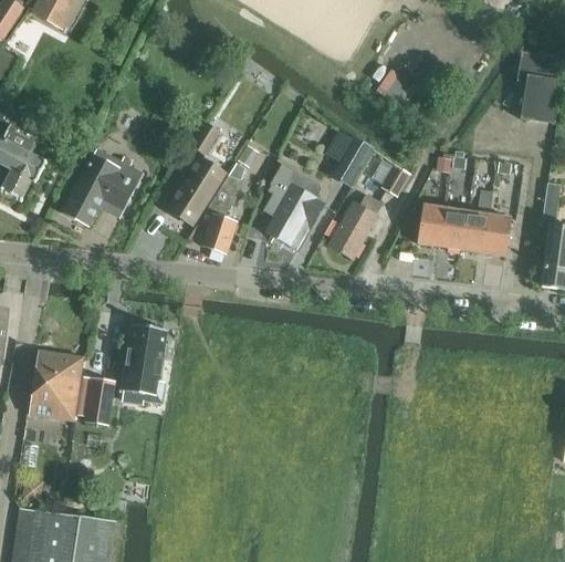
[(1,0),(0,1),(0,38),(22,4),(16,0),(1,0)]
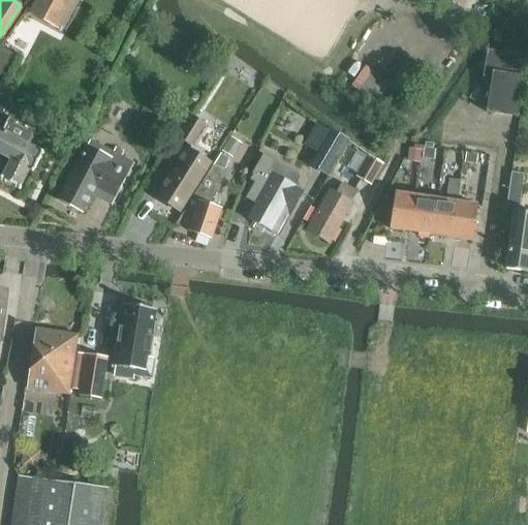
[(58,26),(71,0),(33,0),(28,9),(58,26)]
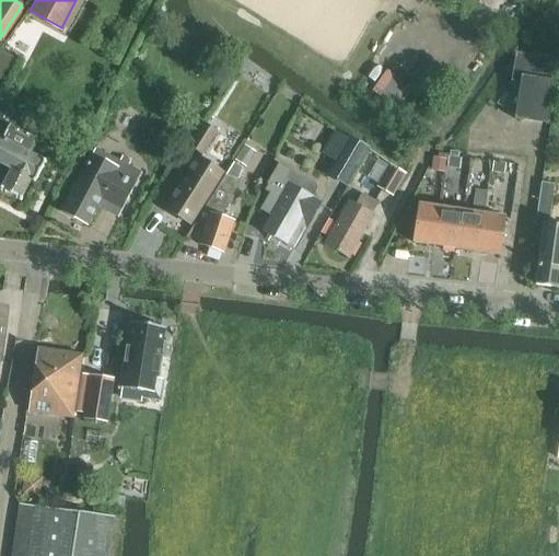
[(458,0),(459,9),(473,9),(473,0),(458,0)]
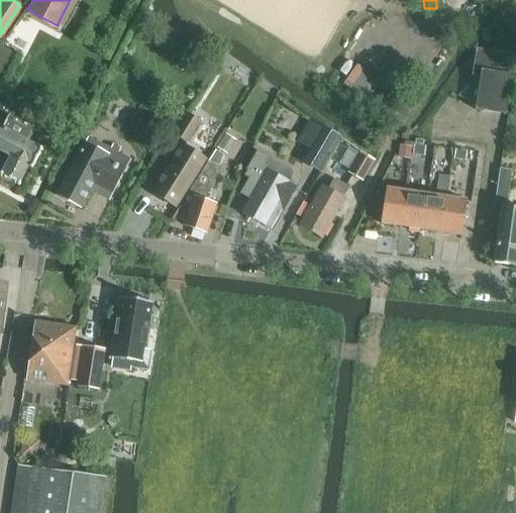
[(505,110),(514,48),(473,42),(469,71),(478,72),(473,105),(505,110)]
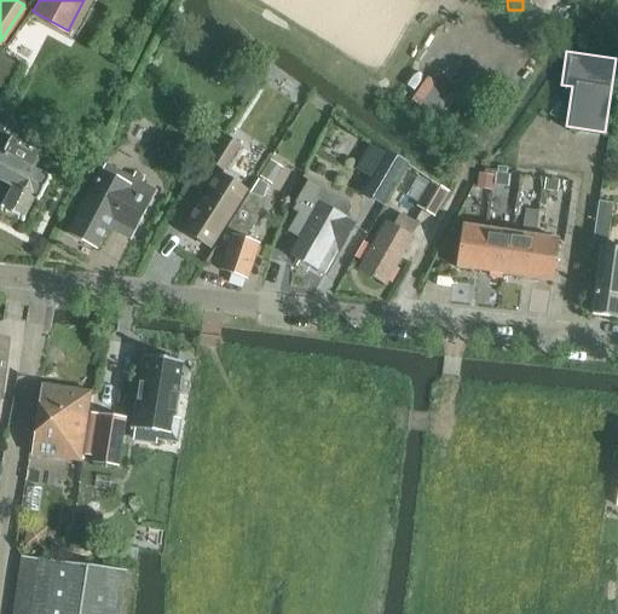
[(1,52),(0,53),(0,82),(5,86),(19,64),(1,52)]
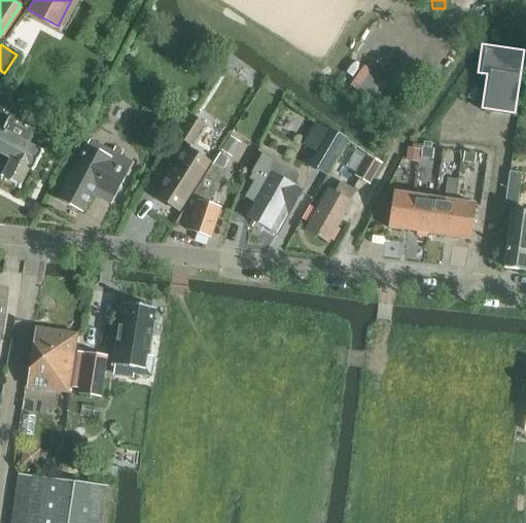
[(256,81),(264,71),(243,58),(237,69),(256,81)]
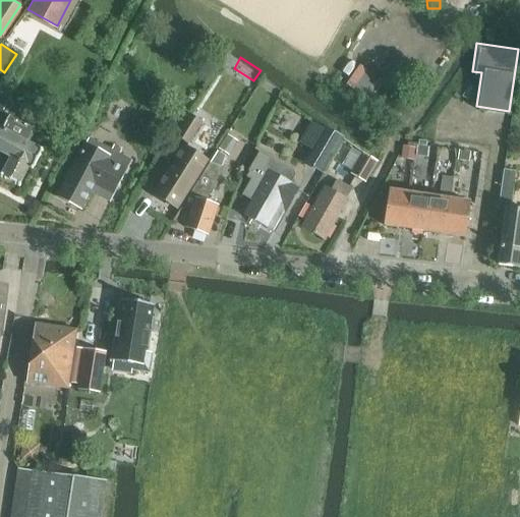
[(214,61),(200,82),(207,85),(220,65),(214,61)]
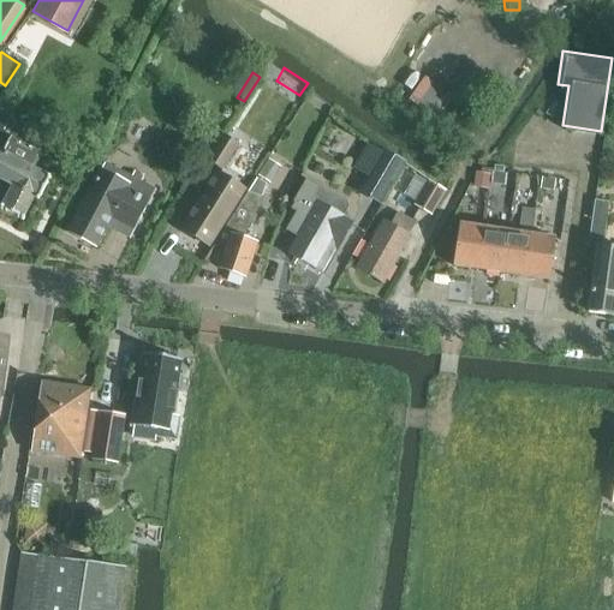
[(1,204),(23,217),(36,197),(40,199),(53,178),(31,165),(39,151),(1,129),(9,117),(0,112),(0,178),(4,181),(0,187),(0,192),(6,197),(1,204)]
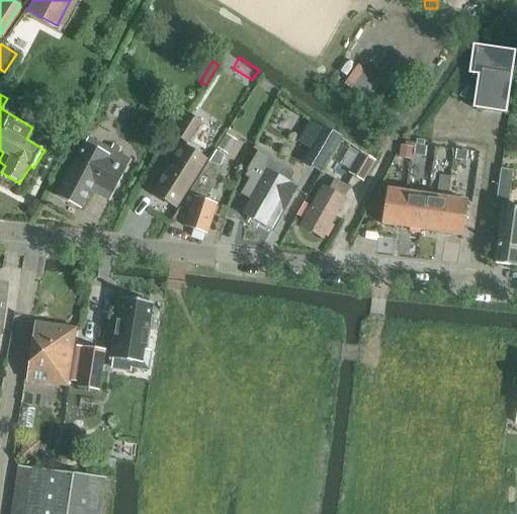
[(187,140),(199,119),(188,112),(176,132),(187,140)]
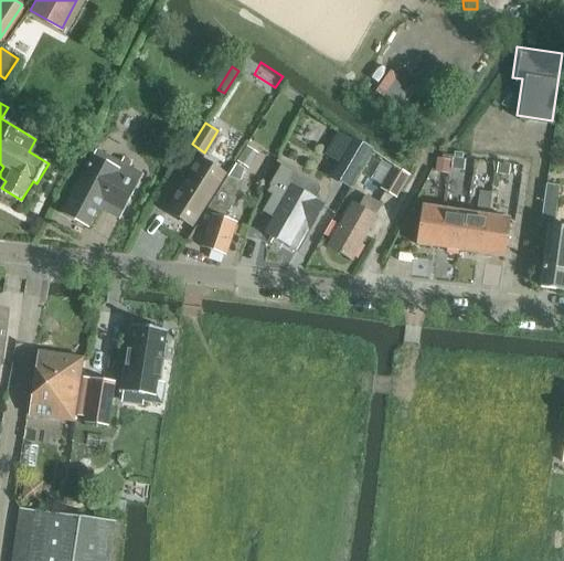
[(333,172),(347,181),(349,182),(370,147),(354,138),(333,172)]
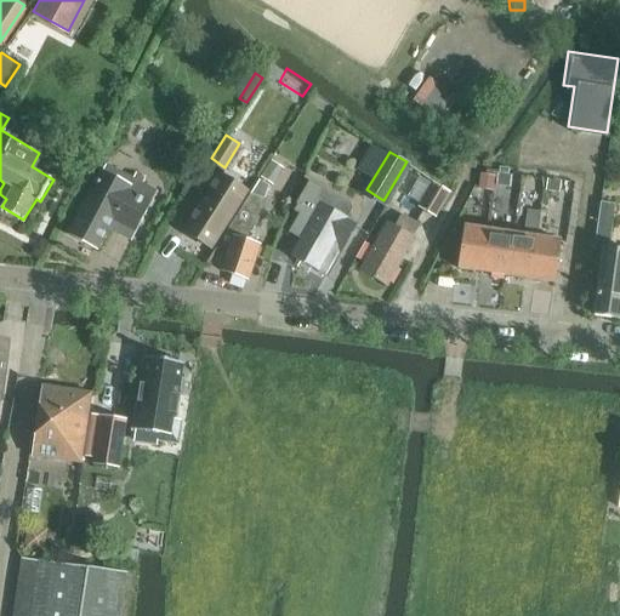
[(271,158),(260,175),(271,181),(282,165),(271,158)]
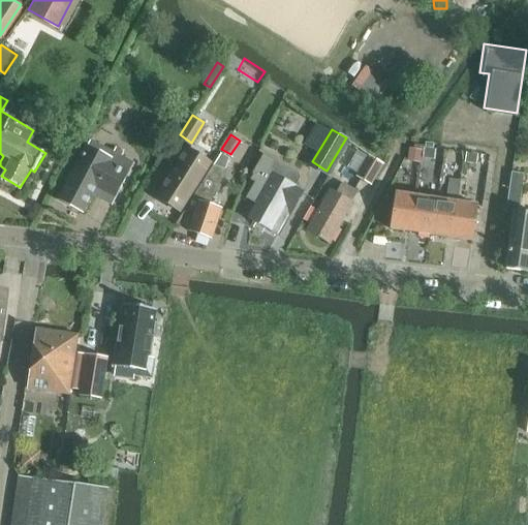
[(88,143),(59,197),(83,210),(95,186),(115,196),(133,161),(113,150),(111,155),(88,143)]
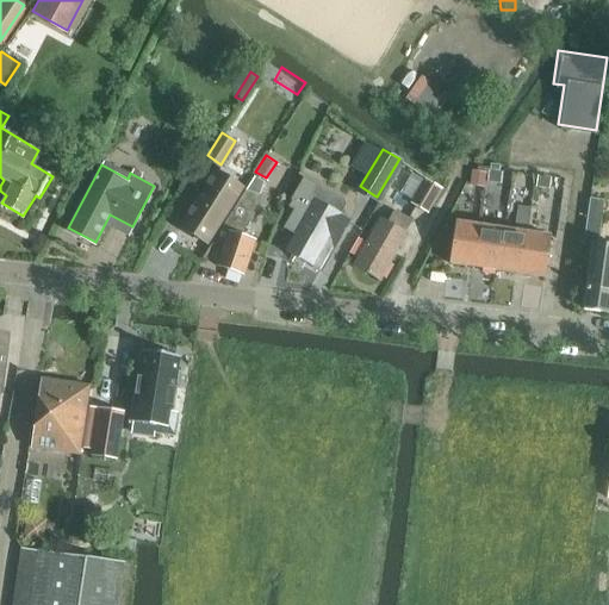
[(489,167),(488,178),(499,180),(501,169),(489,167)]
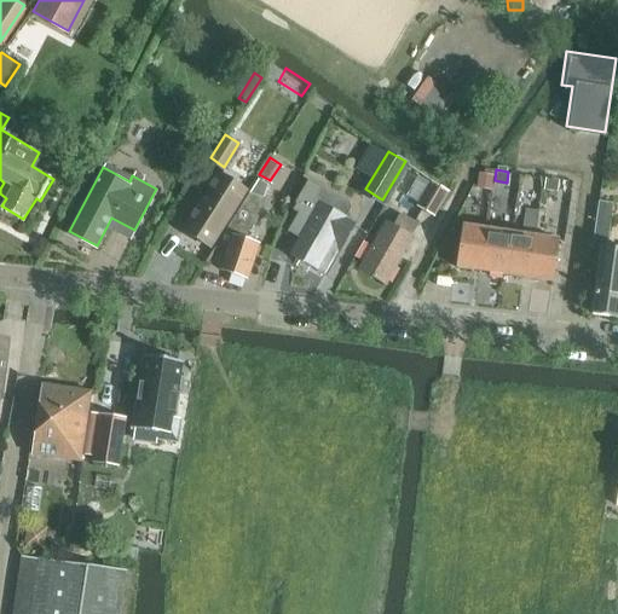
[(211,244),(246,189),(220,172),(184,227),(211,244)]
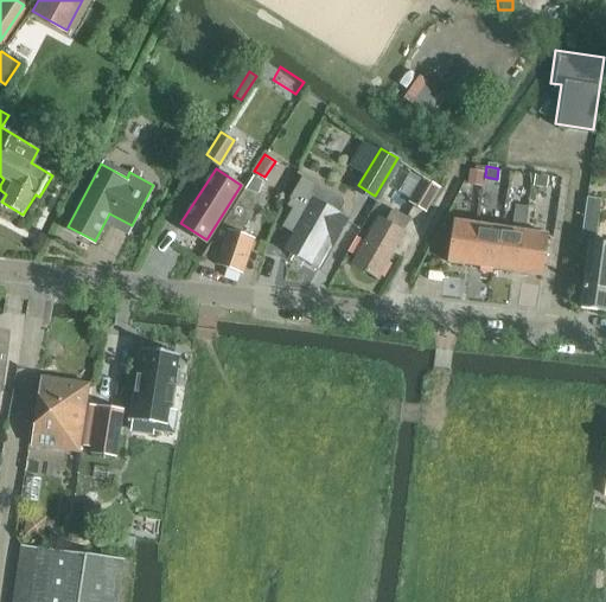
[(535,171),(533,181),(546,184),(548,173),(535,171)]
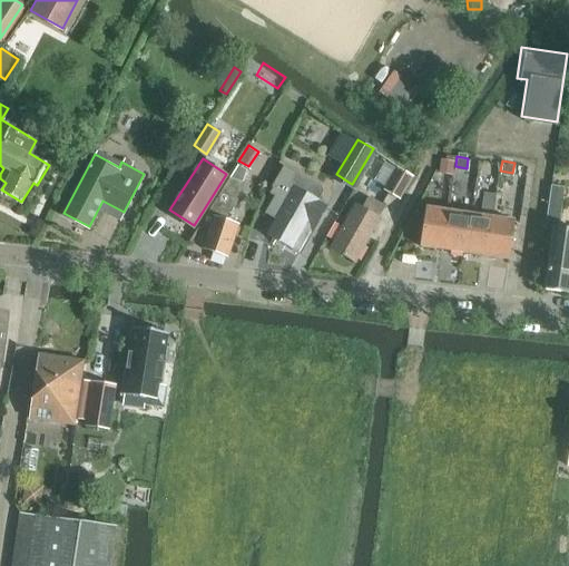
[(438,171),(451,172),(452,172),(452,163),(439,162),(438,171)]
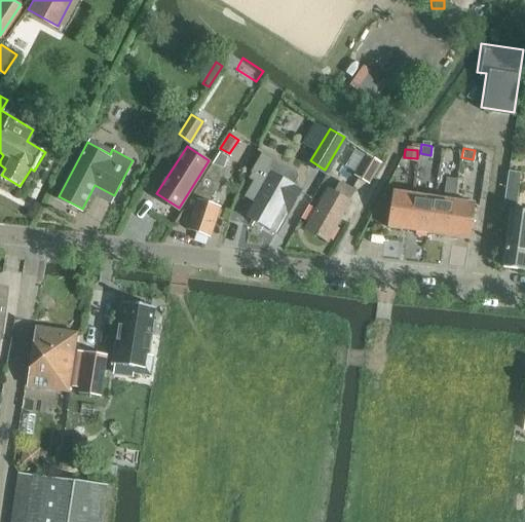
[(253,178),(244,193),(255,199),(247,214),(275,230),(301,188),(293,183),(297,177),(295,170),(261,150),(250,171),(250,172),(248,175),(253,178)]
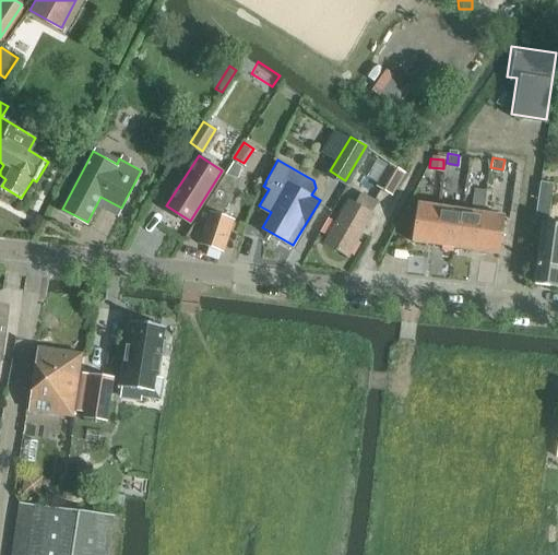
[(230,200),(241,165),(234,161),(185,234),(200,239),(199,240),(223,248),(234,216),(224,211),(228,200),(230,200)]
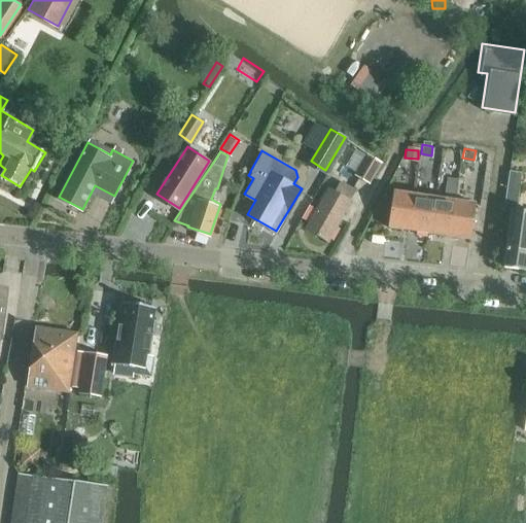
[(370,181),(382,161),(366,151),(354,172),(370,181)]
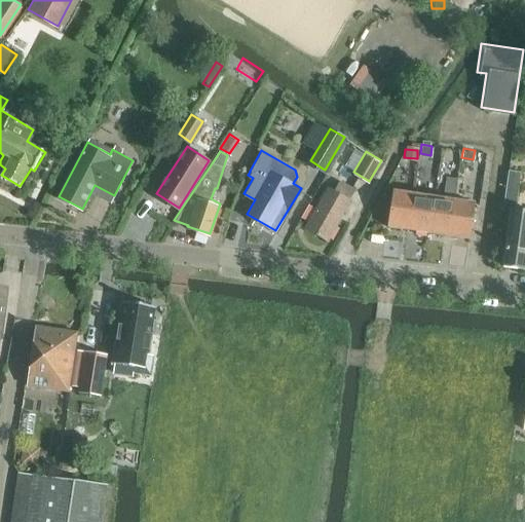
[(408,226),(428,229),(434,194),(423,193),(426,170),(417,169),(412,191),(414,191),(408,226)]
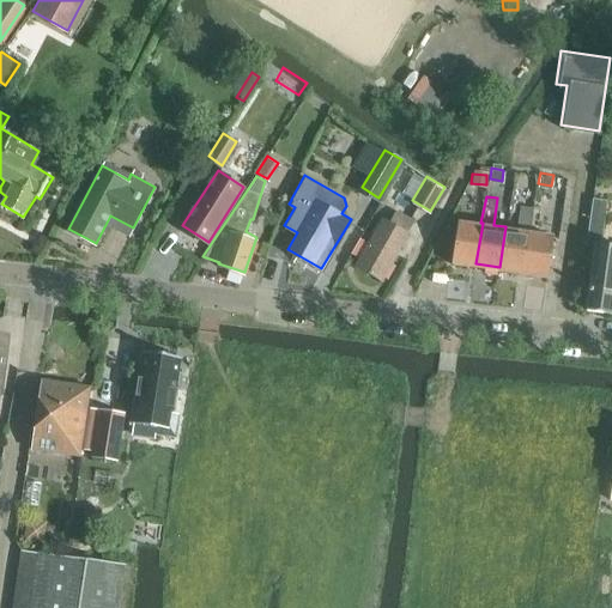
[(601,236),(606,200),(593,198),(587,235),(601,236)]
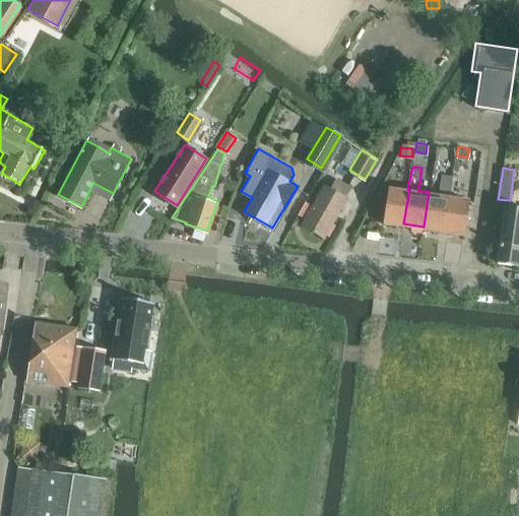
[(429,192),(424,227),(443,230),(448,195),(449,188),(452,175),(441,173),(437,194),(429,192)]
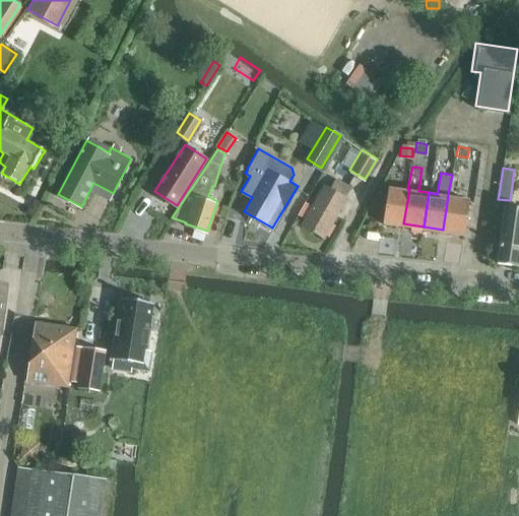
[(345,197),(350,188),(335,179),(330,189),(325,186),(302,224),(323,238),(346,198),(345,197)]
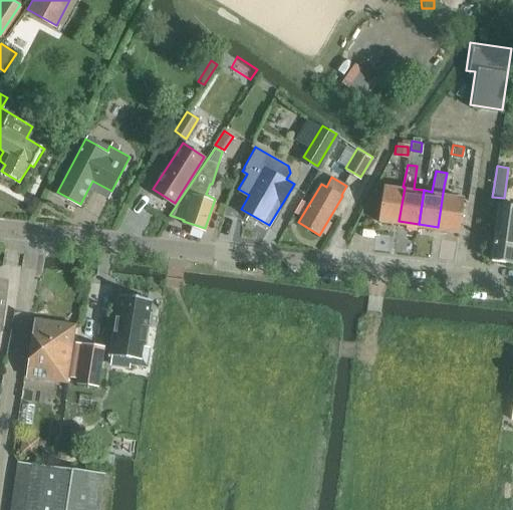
[(405,187),(403,187),(383,186),(379,218),(399,221),(405,187)]
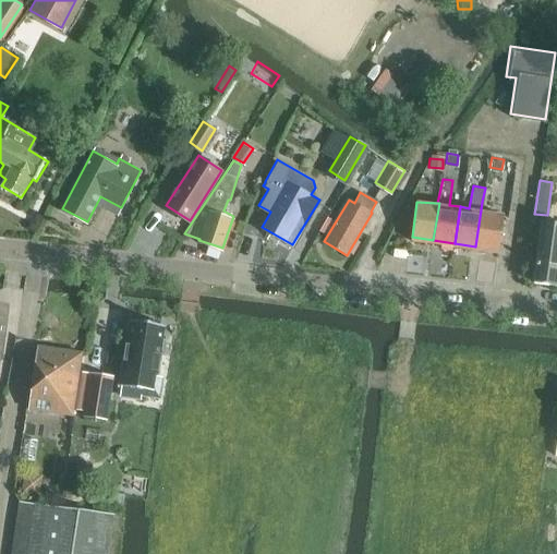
[(475,247),(495,250),(497,251),(503,214),(494,212),(482,211),(481,209),(475,247)]
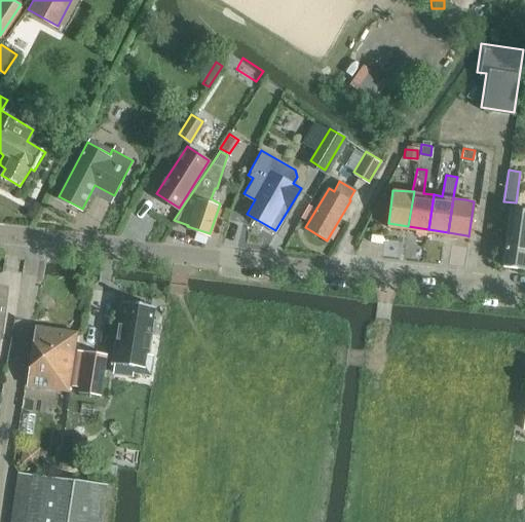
[(524,266),(524,265),(524,208),(511,207),(503,264),(524,266)]
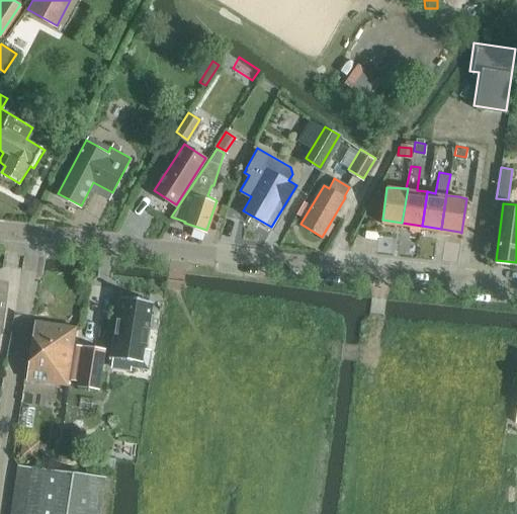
[(120,295),(111,356),(133,359),(132,367),(147,370),(150,352),(145,351),(153,301),(120,295)]
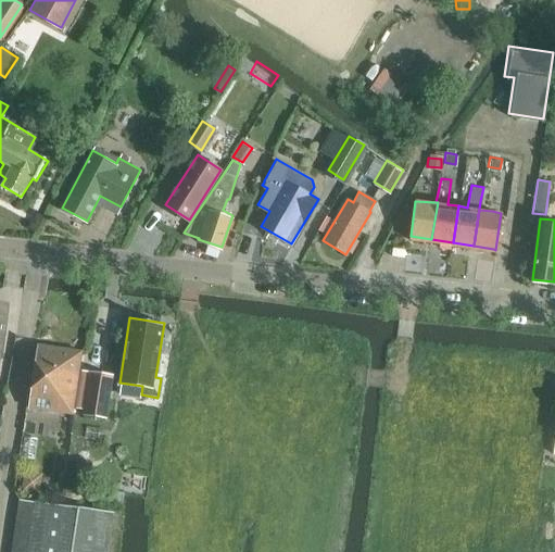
[(72,413),(82,349),(37,342),(27,406),(72,413)]
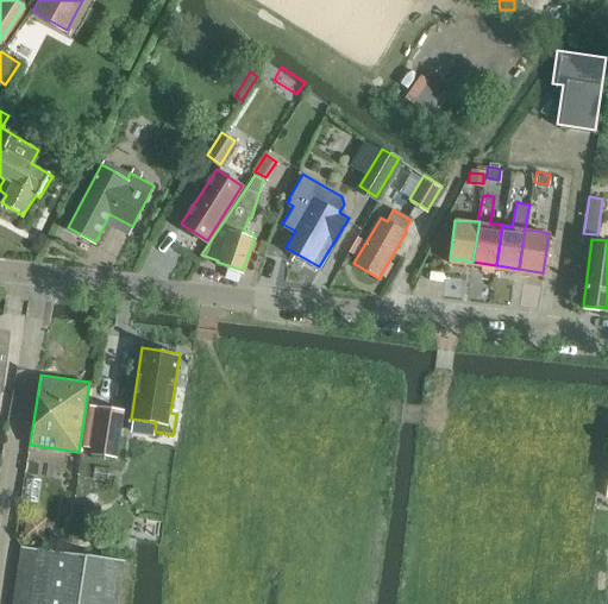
[(99,404),(91,450),(116,454),(124,408),(99,404)]
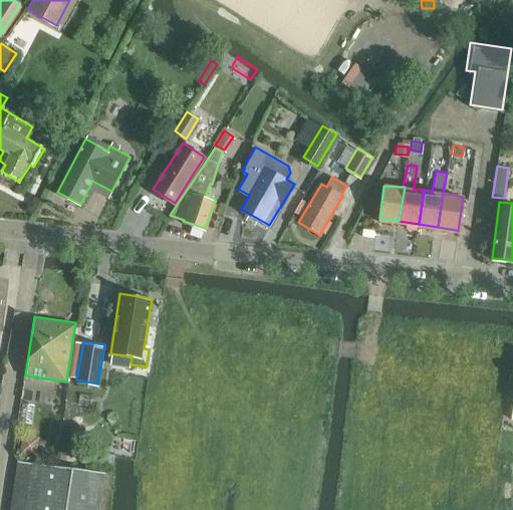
[(99,509),(106,471),(17,460),(9,509),(99,509)]
